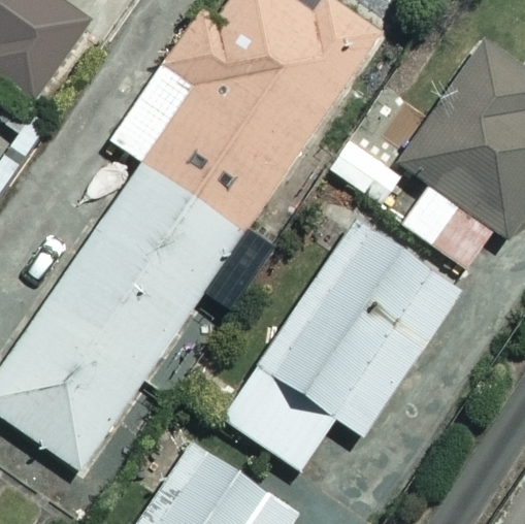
[(111,31),(70,0),(42,0),(0,56),(0,70),(51,110),(111,31)]
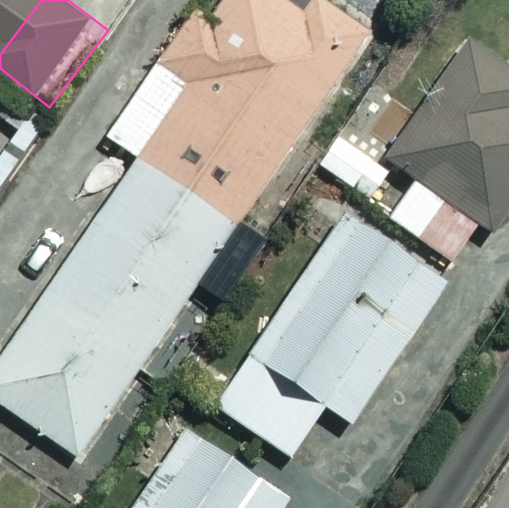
[(0,404),(79,457),(368,28),(326,0),(198,0),(106,137),(136,157),(0,359),(0,404)]
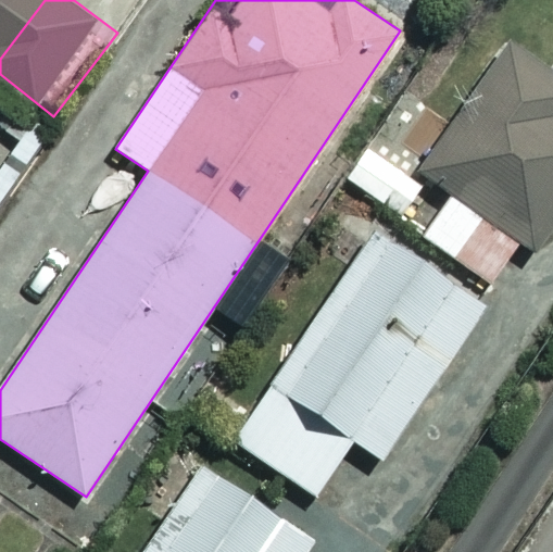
[(552,84),(505,47),(438,132),(407,108),(382,139),(454,196),(424,235),(453,258),(486,215),(529,249),(552,217),(552,84)]
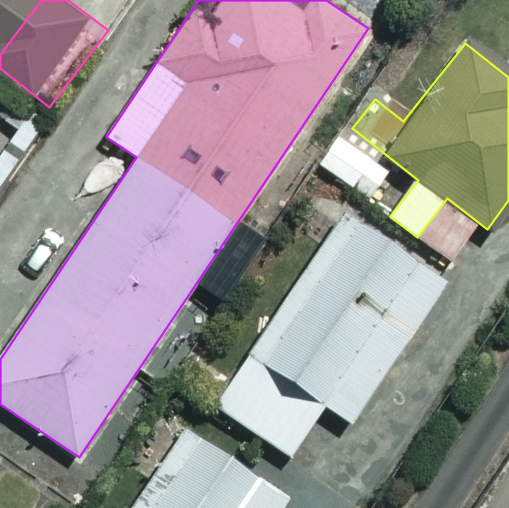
[(447,281),(343,212),(215,406),(291,456),(324,405),(353,424),(447,281)]
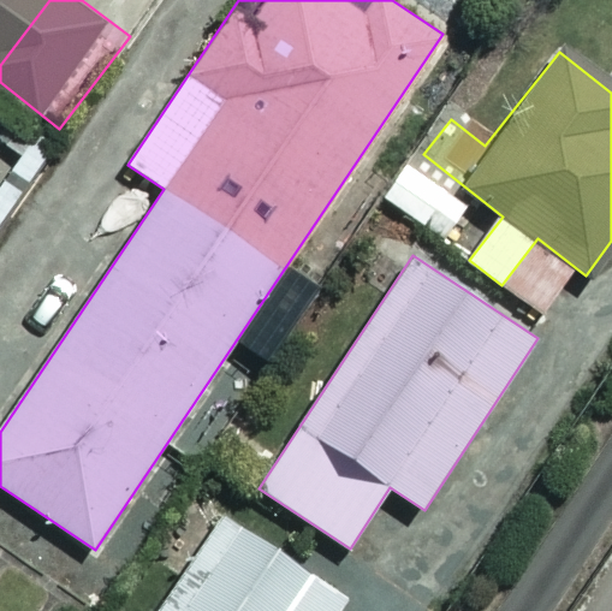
[(334,610),(346,592),(225,512),(160,610),(334,610)]
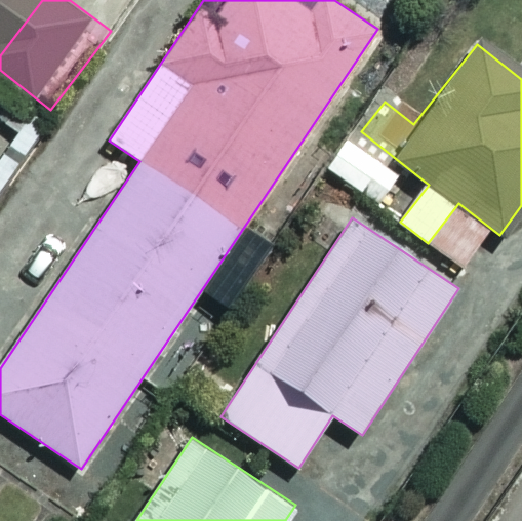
All buildings are outlined.
